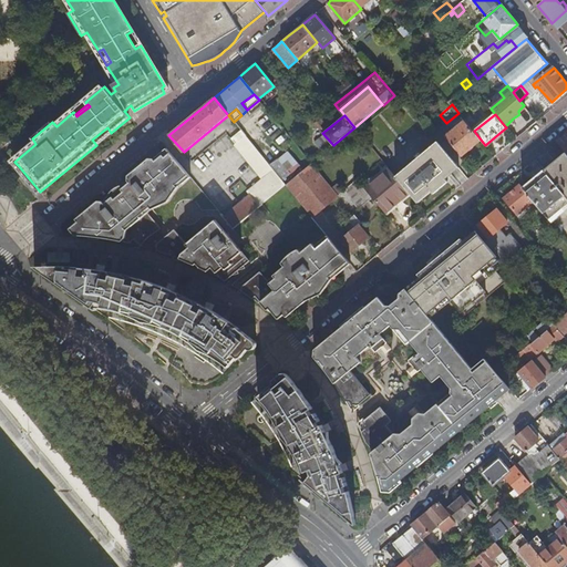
[(474,115),(466,122),(472,129),(480,122),(474,115)]
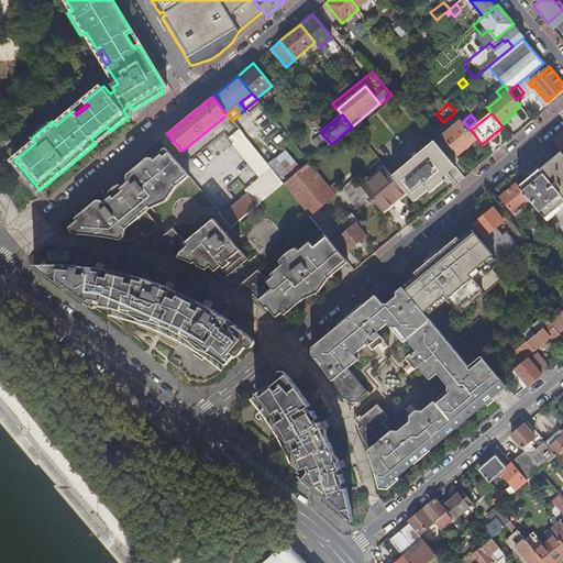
[(501,125),(503,127),(511,120),(509,118),(501,125)]
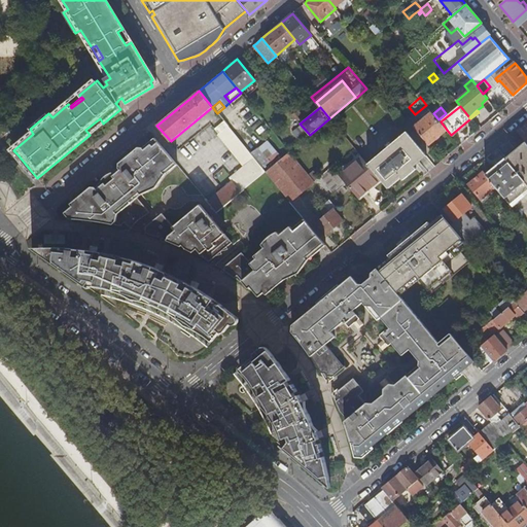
[(429,145),(447,130),(441,121),(438,119),(433,113),(432,112),(417,125),(415,124),(413,126),(415,128),(429,145)]
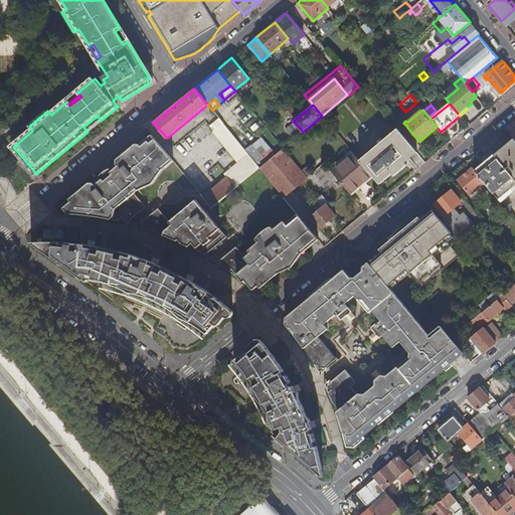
[(88,132),(101,121),(98,116),(83,127),(88,132)]
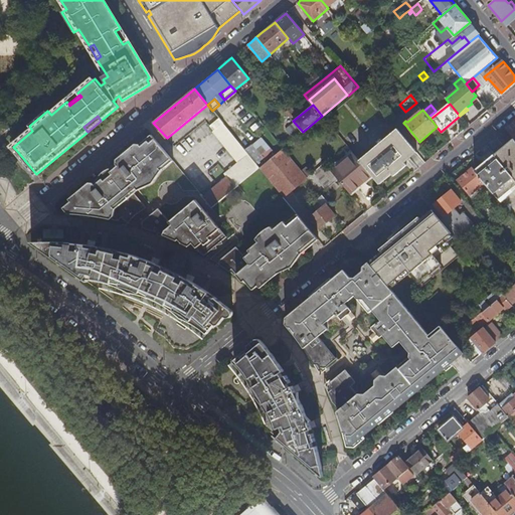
[(514,121),(505,129),(514,139),(514,140),(514,121)]
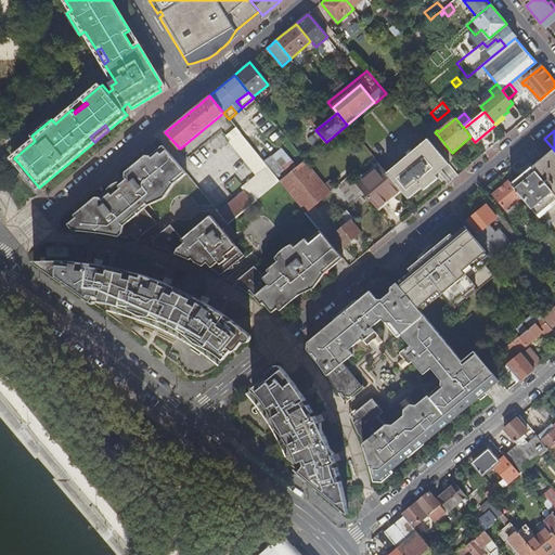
[(265,162),(240,132),(229,142),(257,175),(242,186),(245,191),(219,211),(229,223),(235,218),(278,182),(280,181),(281,180),(276,176),(265,162)]
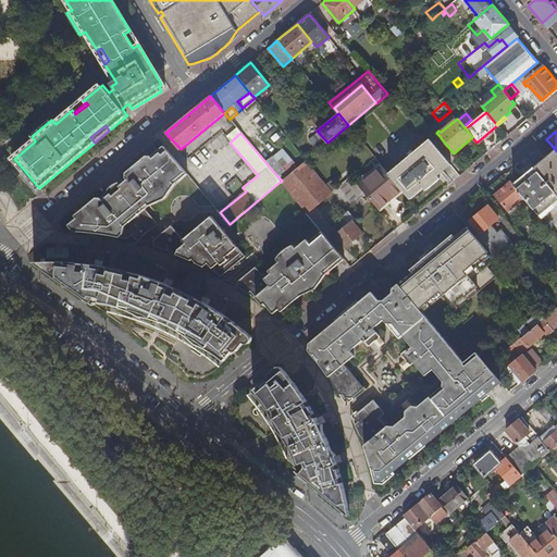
[(403,189),(411,199),(424,188),(428,190),(441,180),(438,176),(452,165),(430,139),(390,173),(403,189)]
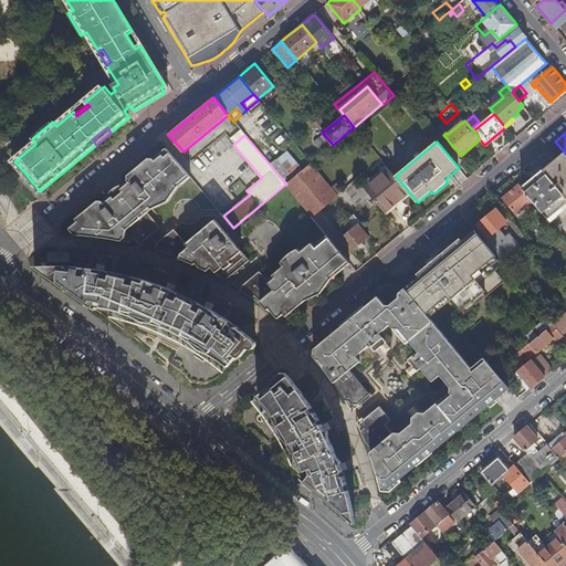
[(155,158),(149,158),(128,175),(128,180),(130,182),(125,188),(123,186),(118,187),(115,189),(113,190),(112,192),(109,197),(112,199),(106,203),(104,201),(98,200),(76,219),(79,221),(70,229),(76,234),(90,236),(91,233),(95,230),(100,236),(100,237),(104,238),(123,241),(126,238),(130,242),(134,239),(140,245),(147,239),(161,228),(152,217),(149,219),(146,215),(148,212),(146,210),(150,207),(153,209),(154,208),(168,201),(178,187),(177,185),(180,181),(182,184),(191,177),(167,148),(159,154),(161,156),(156,160),(155,158)]
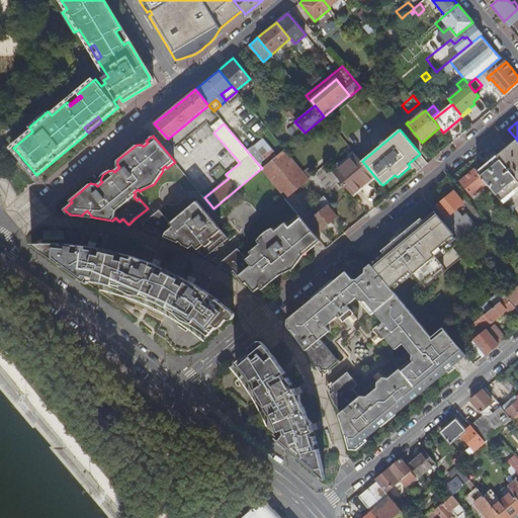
[(517,141),(517,140),(498,156),(517,179),(517,141)]
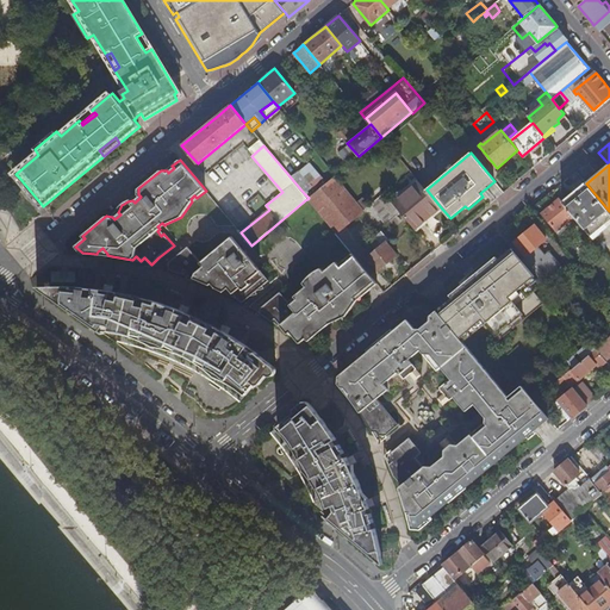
[(300,169),(291,178),(304,193),(313,186),(300,169)]
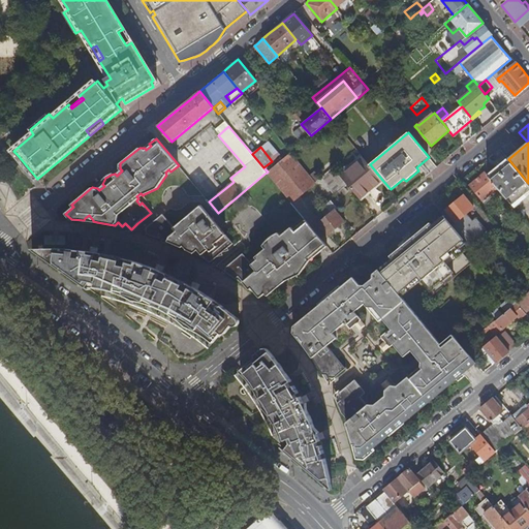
[(310,175),(291,152),(269,170),(268,172),(267,173),(291,203),(308,188),(316,182),(310,175)]
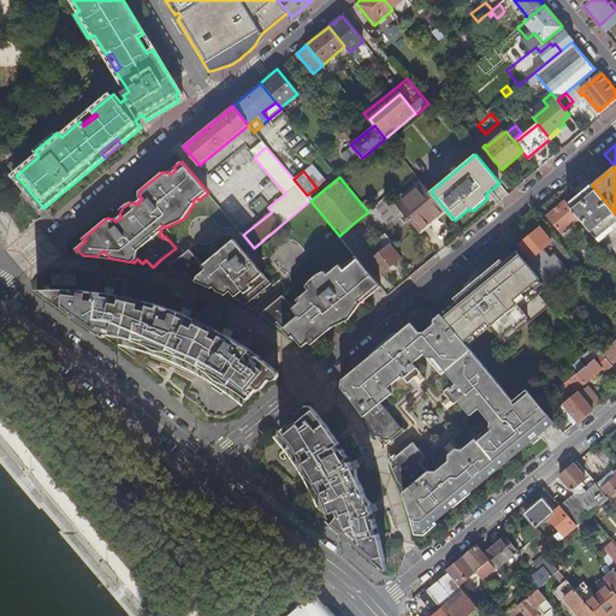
[(404,193),(395,201),(404,213),(419,230),(445,209),(431,191),(424,184),(408,197),(404,193)]
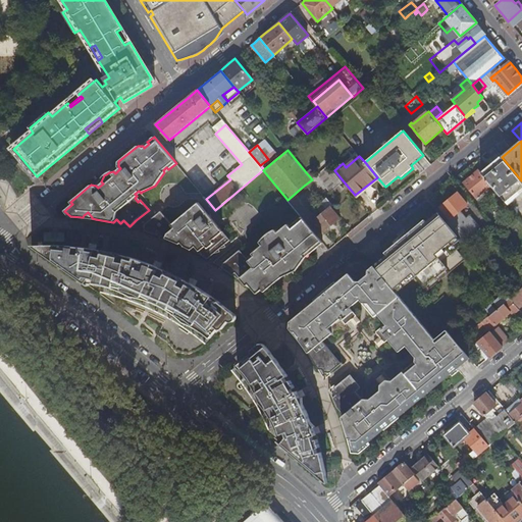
[(481,173),(491,186),(508,205),(521,192),(521,180),(502,157),(481,173)]
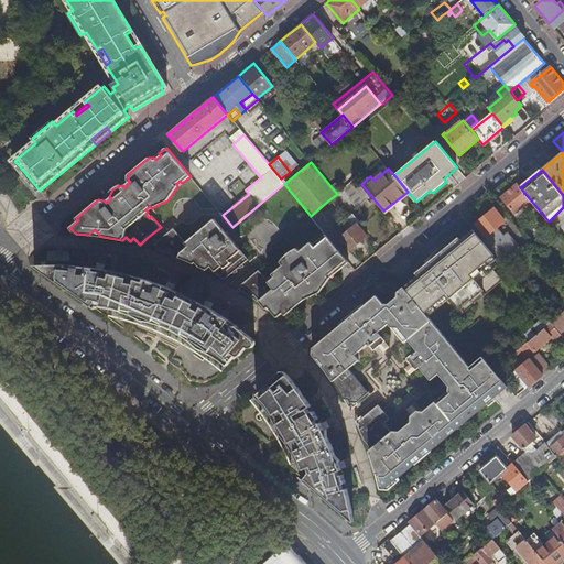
[(357,207),(370,195),(361,184),(356,177),(343,190),(357,207)]
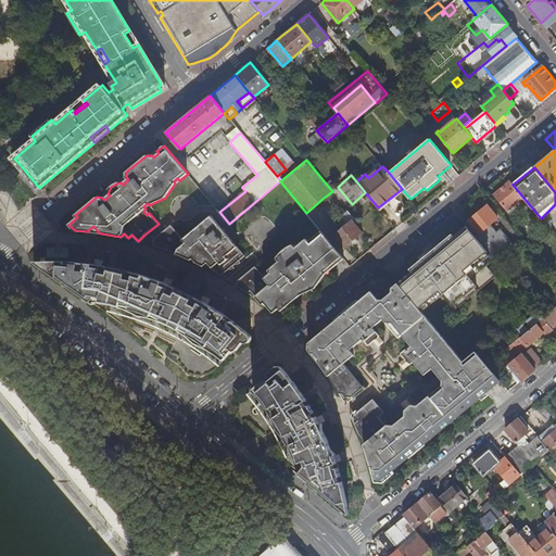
[(330,180),(326,184),(332,191),(337,188),(330,180)]
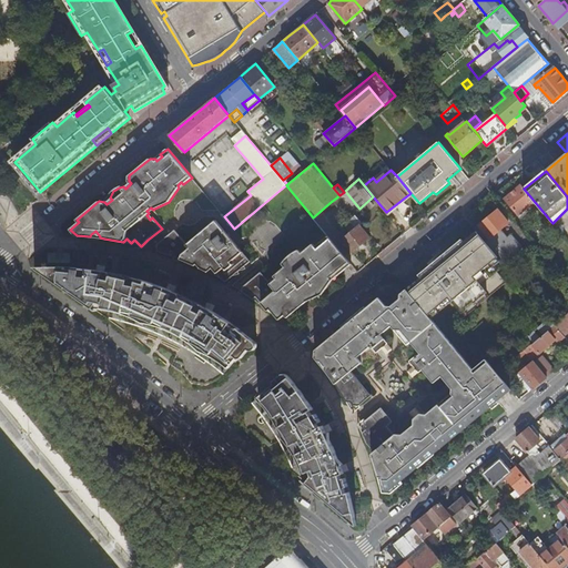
[(524,189),(521,185),(505,199),(517,213),(527,205),(528,208),(535,202),(524,189)]
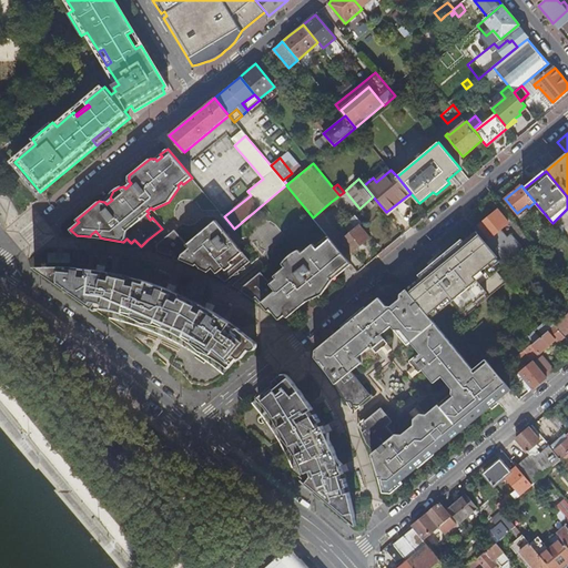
[(472,213),(466,219),(470,223),(477,232),(482,229),(490,239),(509,223),(498,210),(482,224),(472,213)]
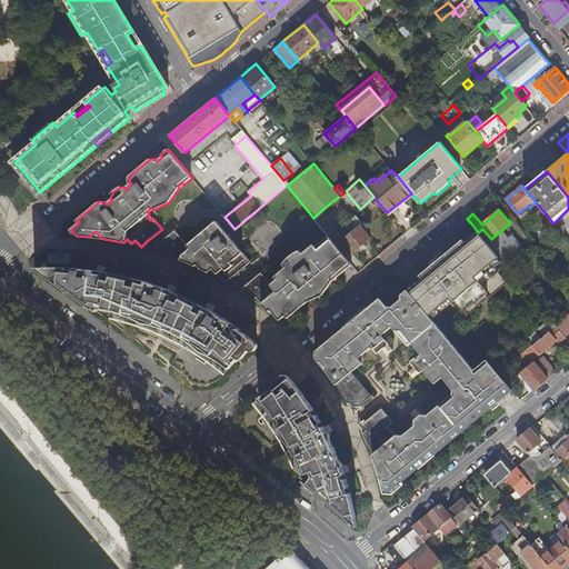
[(361,226),(363,223),(357,216),(345,226),(350,233),(342,241),(351,252),(371,237),(361,226)]
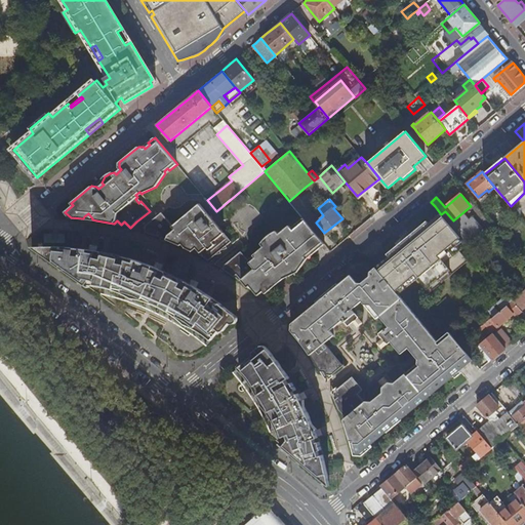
[(173,242),(177,244),(210,216),(200,203),(173,226),(162,212),(146,226),(146,232),(162,238),(173,242)]
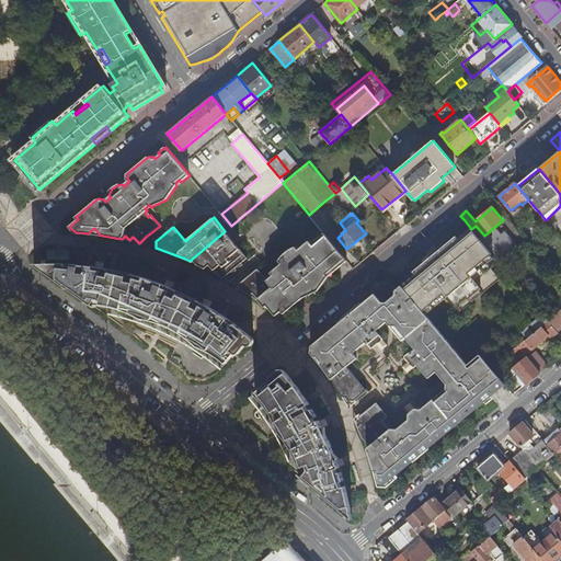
[(457,237),(448,243),(487,290),(491,287),(501,279),(492,268),(500,262),(471,229),(459,239),(457,237)]
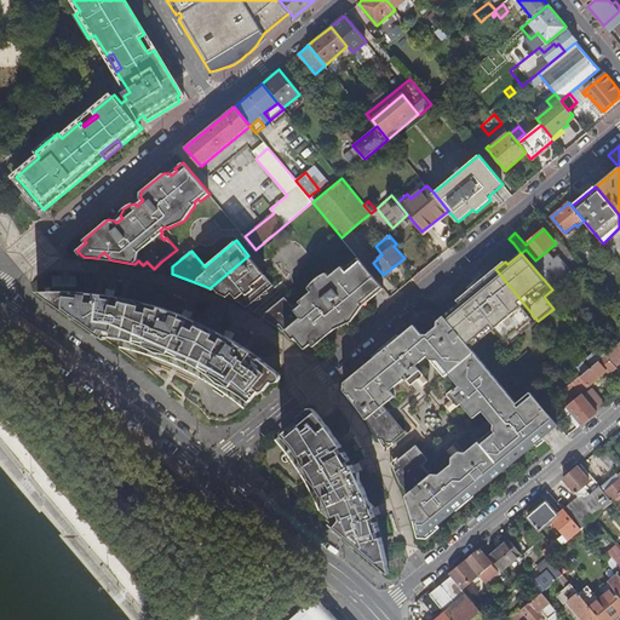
[(248,256),(210,288),(213,290),(216,288),(219,293),(228,297),(233,292),(244,305),(247,308),(254,302),(262,299),(262,296),(269,293),(268,291),(274,286),(248,256)]
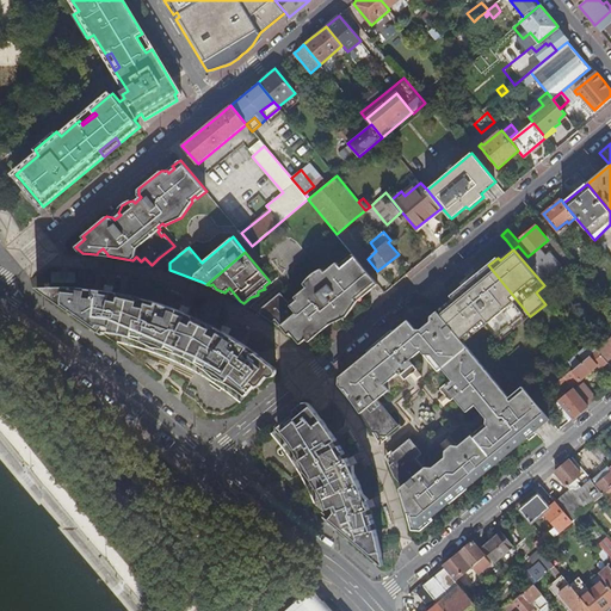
[(331,325),(347,316),(358,302),(356,300),(363,294),(364,296),(378,284),(353,254),(340,265),(338,263),(326,272),(322,269),(316,272),(312,275),(308,279),(304,284),(308,288),(296,297),(298,300),(291,306),(289,302),(281,292),(261,309),(261,314),(273,322),(276,320),(289,334),(291,332),(301,344),(307,339),(309,341),(323,329),(322,327),(328,322),(331,325)]
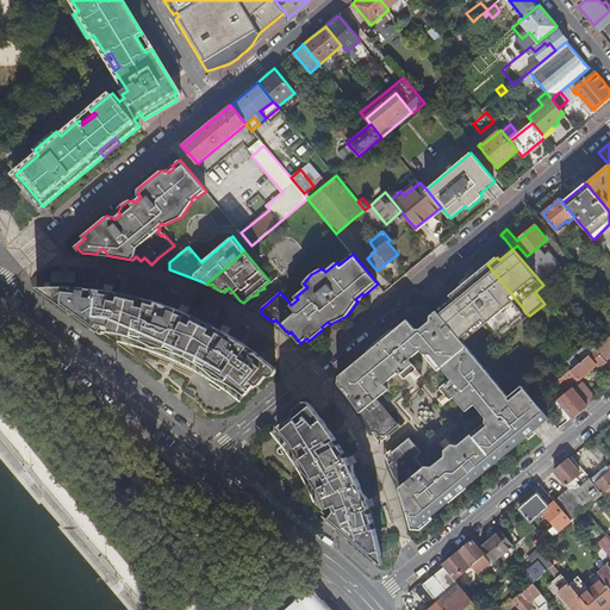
[(529,316),(487,265),(462,285),(504,336),(529,316)]
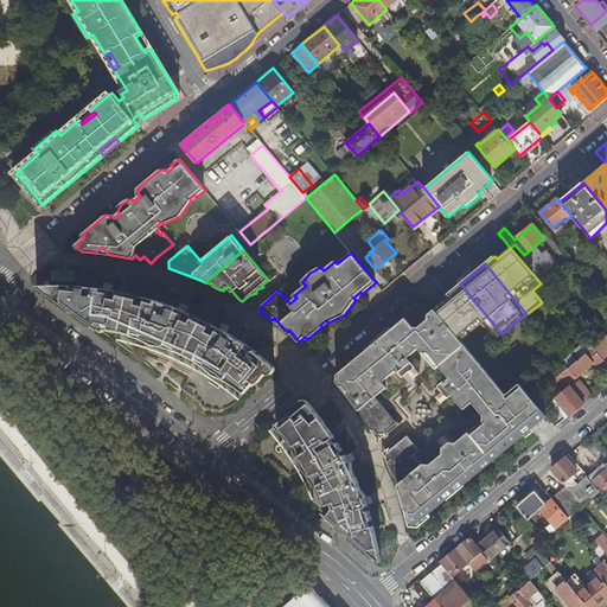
[(76,281),(76,269),(49,268),(48,280),(76,281)]
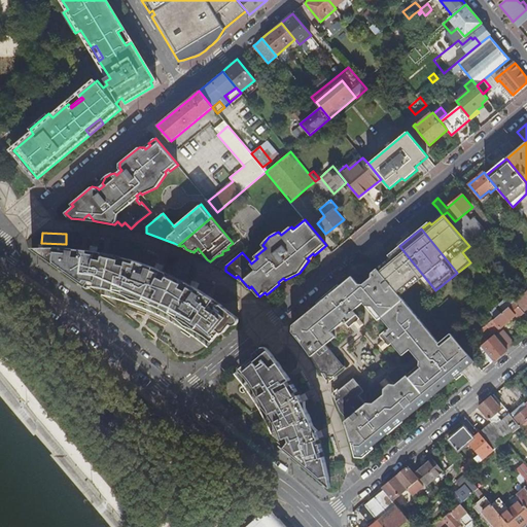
[(89,253),(97,255),(99,247),(91,246),(90,250),(89,253)]
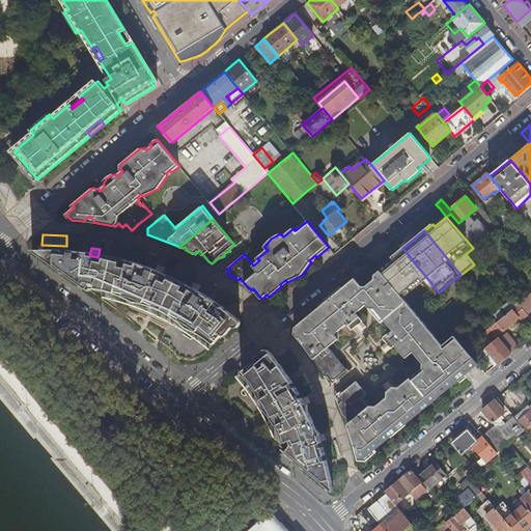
[(439,292),(402,248),(392,257),(393,259),(381,271),(403,298),(422,282),(435,297),(439,292)]
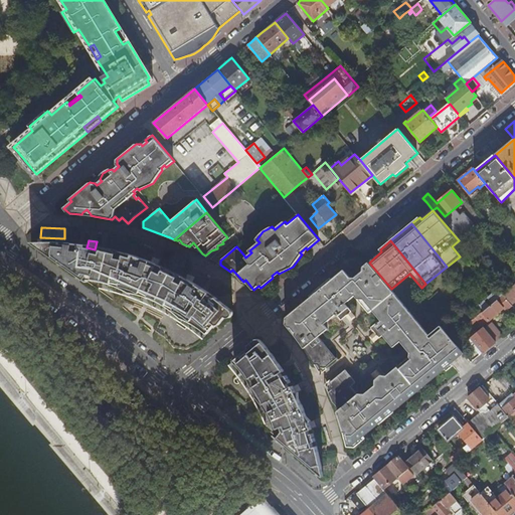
[(56,260),(75,273),(87,281),(88,281),(89,280),(102,281),(117,286),(158,301),(208,333),(215,325),(218,325),(220,323),(225,317),(230,317),(232,316),(233,314),(233,312),(232,310),(215,296),(193,282),(191,285),(184,282),(182,281),(182,278),(179,279),(176,278),(175,275),(168,272),(165,272),(163,271),(162,269),(160,270),(158,268),(150,265),(152,262),(148,260),(133,254),(132,256),(127,254),(125,255),(122,255),(121,253),(118,254),(115,253),(114,251),(106,250),(104,251),(101,250),(100,248),(97,250),(95,249),(87,247),(88,244),(68,242),(67,244),(66,244),(64,242),(63,242),(62,243),(60,243),(60,242),(54,241),(48,242),(48,253),(56,260)]
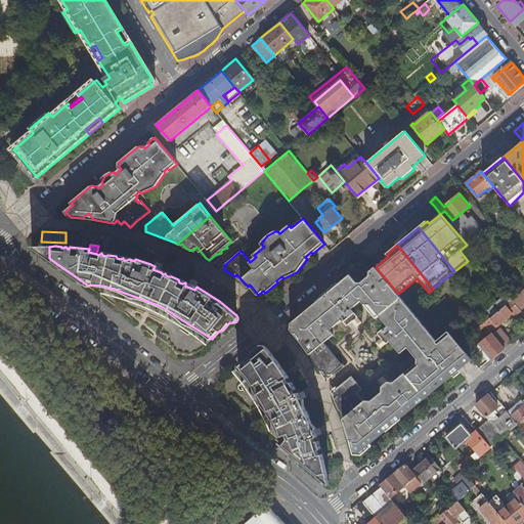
[(49,247),(32,247),(47,257),(49,258),(49,247)]
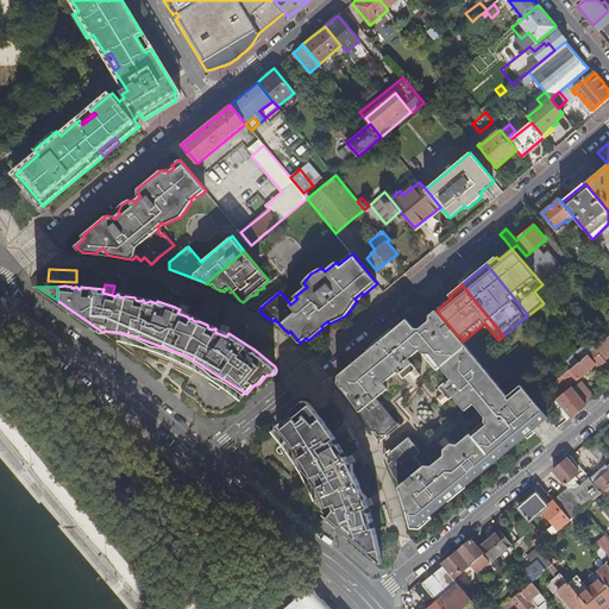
[(181,303),(180,309),(177,313),(187,316),(190,308),(181,303)]
